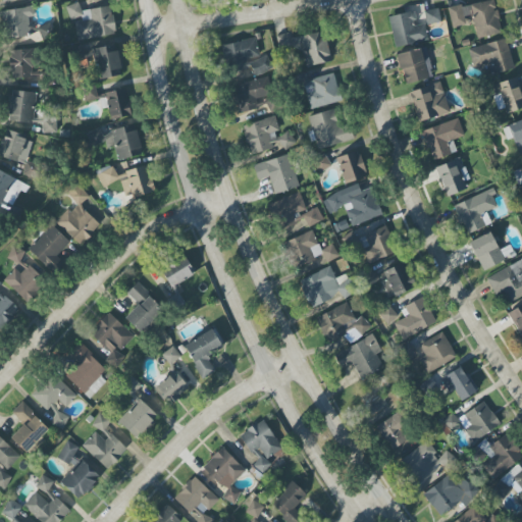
[(476,39),(501,35),(494,0),(448,8),(452,28),(466,25),(465,17),(473,16),(476,39)]
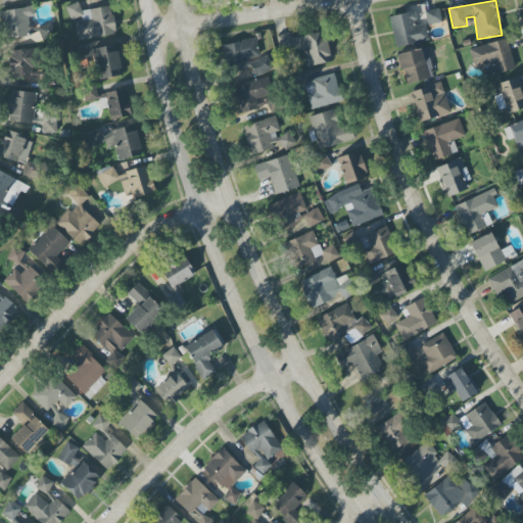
[(78,41),(115,35),(111,6),(80,11),(79,4),(66,5),(69,21),(75,20),(78,41)]
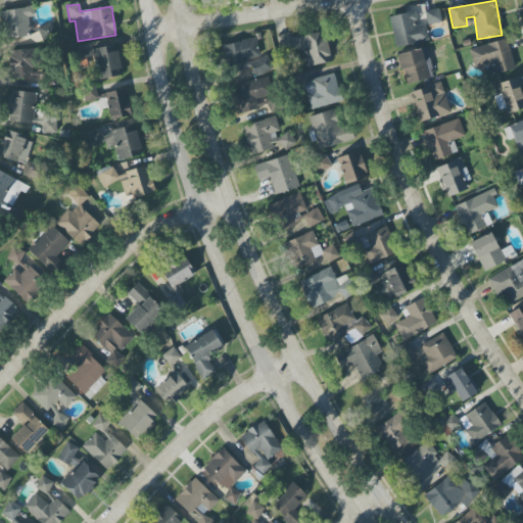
[(28,18),(35,16),(33,6),(0,12),(5,40),(31,36),(28,18)]
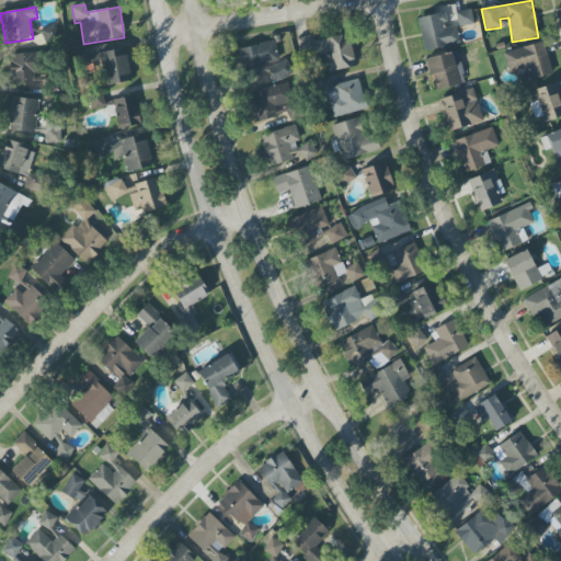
[(458,27),(474,24),(470,9),(455,12),(458,27)]
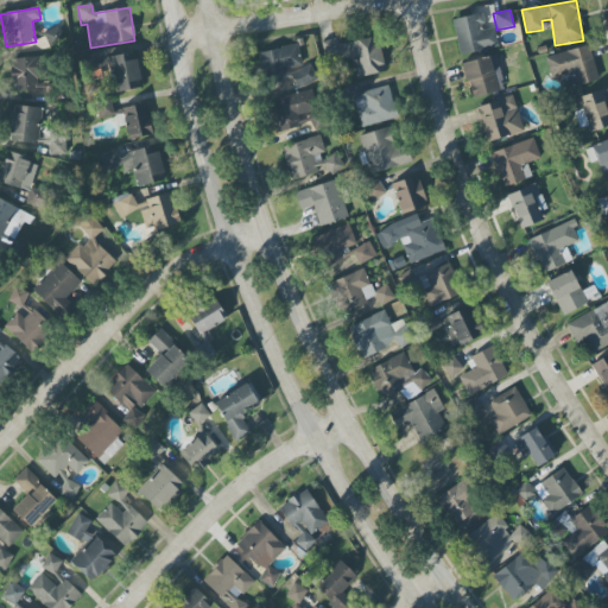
[(451,21),(461,56),(499,46),(493,26),(486,29),(482,13),(451,21)]
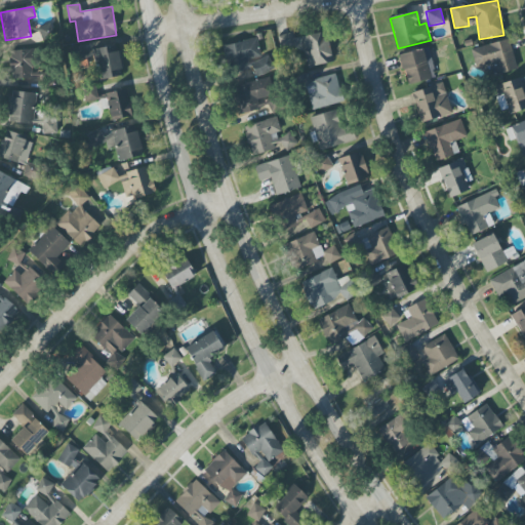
[(291,33),(278,36),(281,51),(304,47),(308,68),(333,62),(326,32),(292,39),(291,33)]
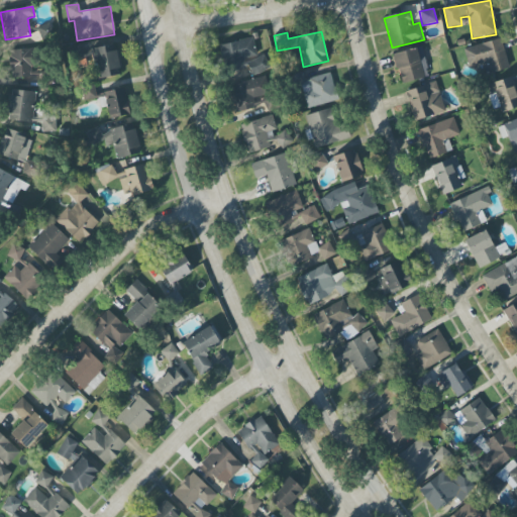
[(221,44),(227,73),(245,69),(243,61),(247,60),(251,75),(269,71),(265,55),(256,57),(252,37),(221,44)]
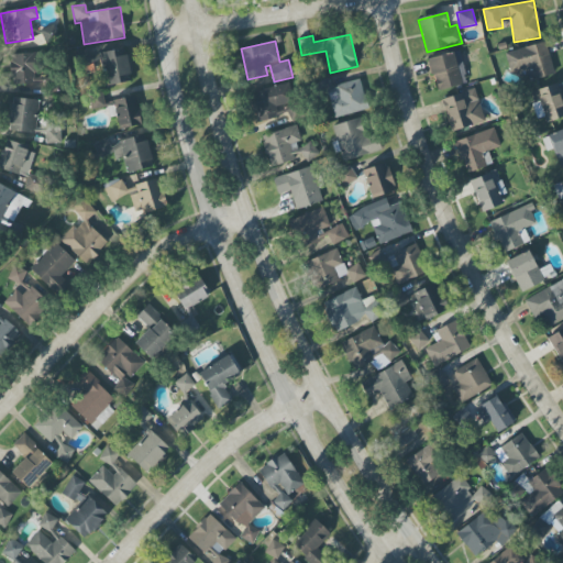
[(554,74),(545,42),(505,54),(510,73),(521,70),(526,83),(554,74)]
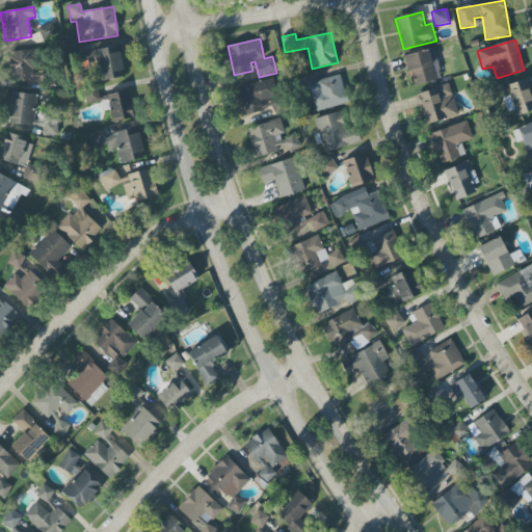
[(121,47),(96,49),(100,80),(125,78),(121,47)]
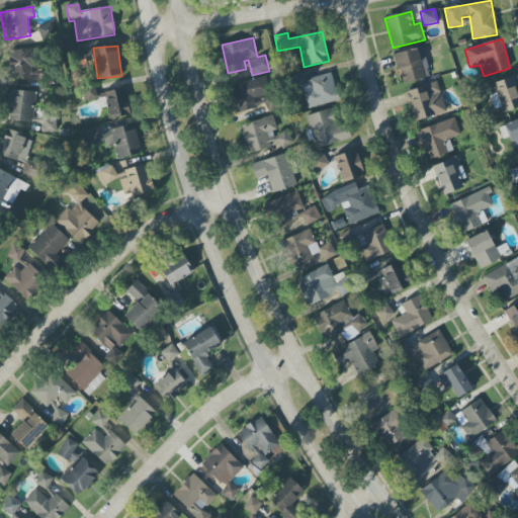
[(401,84),(430,77),(423,48),(394,54),(401,84)]
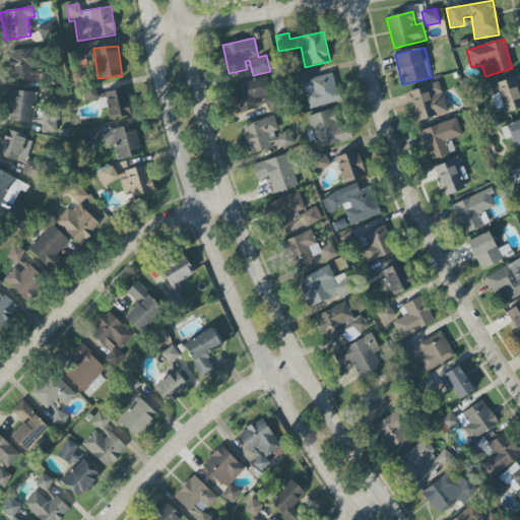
[(10,51),(11,78),(31,78),(30,50),(10,51)]
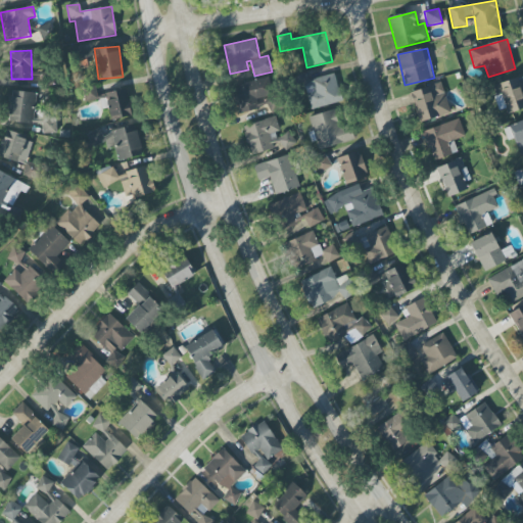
[(310,110),(341,102),(334,74),(307,80),(306,74),(300,75),(310,110)]
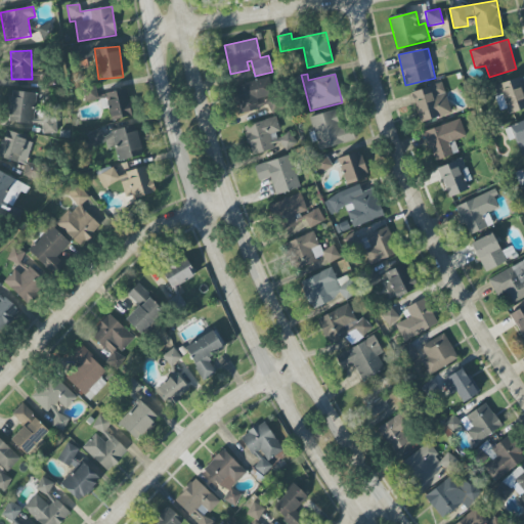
[(503,115),(523,107),(523,93),(519,78),(492,86),(503,115)]
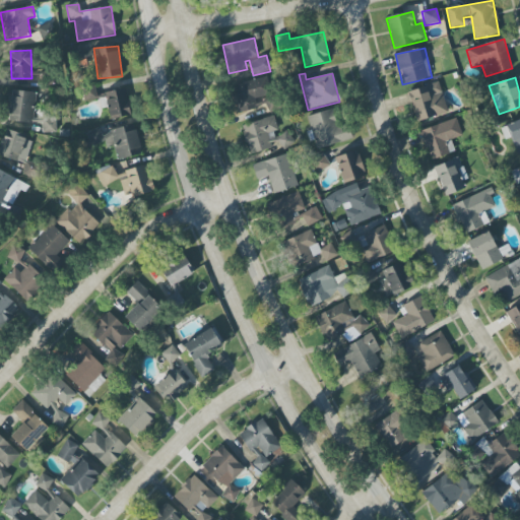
[(237,110),(268,102),(262,78),(231,85),(237,110)]
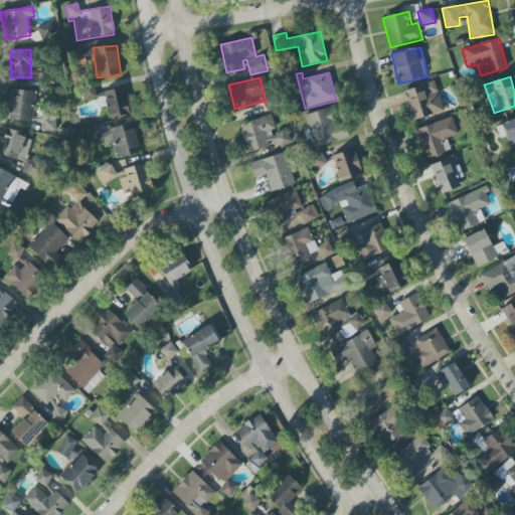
[(410,120),(443,113),(436,82),(404,90),(410,120)]
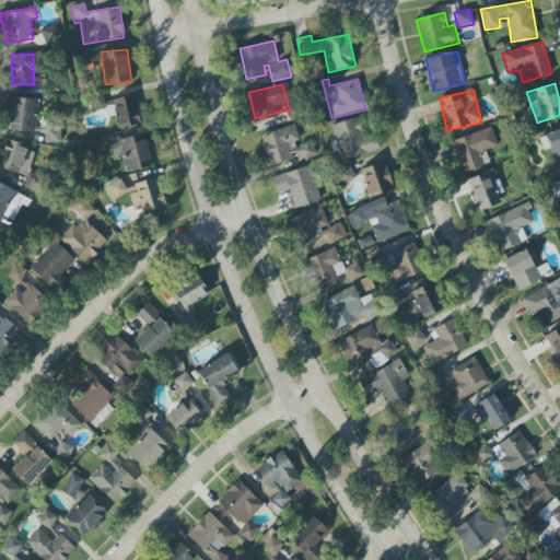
[(92,108),(104,106),(102,93),(90,95),(92,108)]
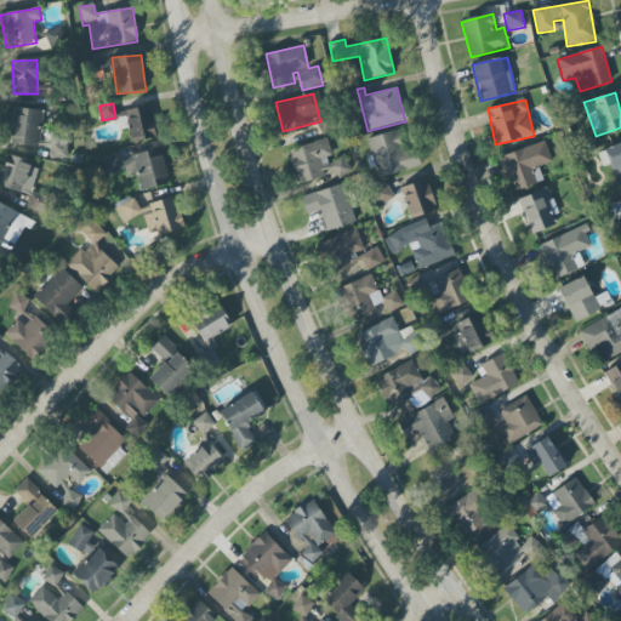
[(124,110),(131,143),(157,137),(149,106),(124,110)]
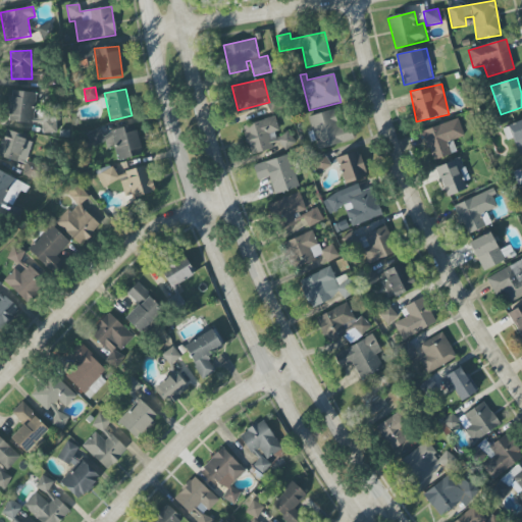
[(9,122),(34,123),(35,92),(10,92),(9,122)]
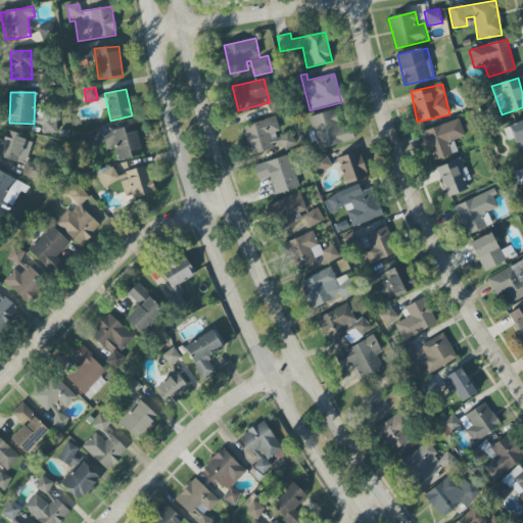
[(353,140),(349,121),(339,124),(335,109),(307,116),(314,141),(317,140),(319,149),(353,140)]
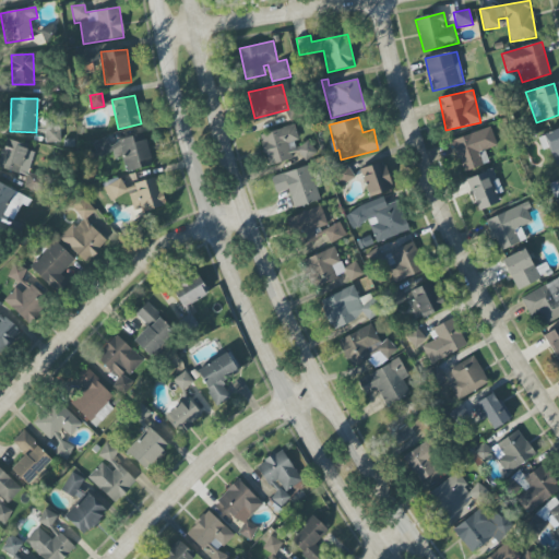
[(292,159),(287,143),(299,140),(295,125),(260,134),(268,166),(292,159)]
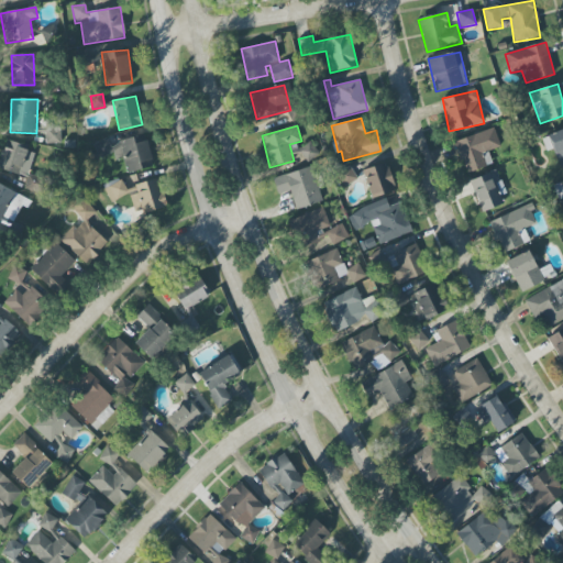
[(464,174),(492,166),(487,151),(499,147),(494,129),(455,140),(464,174)]
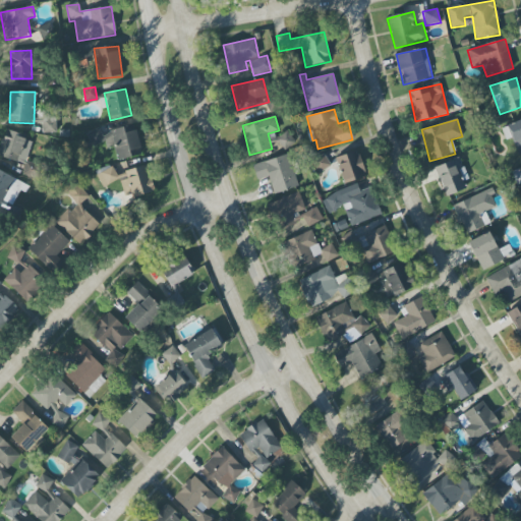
[(506,140),(511,138),(519,156),(520,154),(520,119),(501,128),(506,140)]
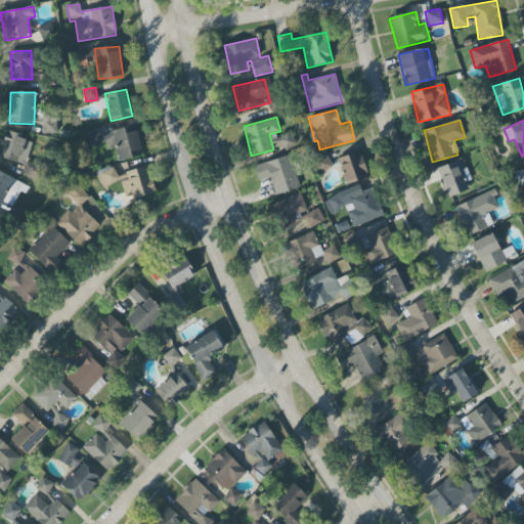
[(118,161),(142,156),(136,126),(101,133),(100,130),(88,132),(91,146),(106,143),(107,149),(115,147),(118,161)]
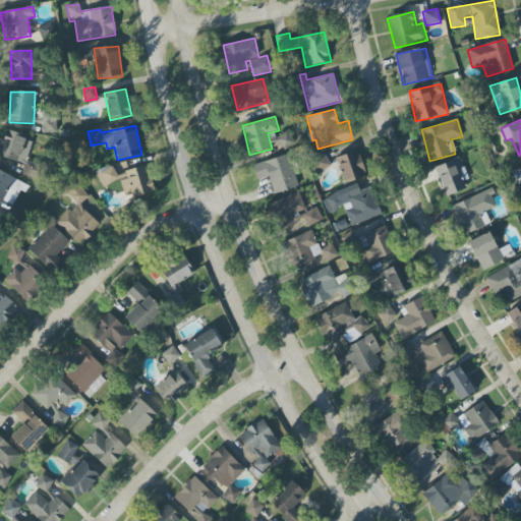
[(0,150),(0,157),(26,163),(32,137),(4,131),(0,150)]
